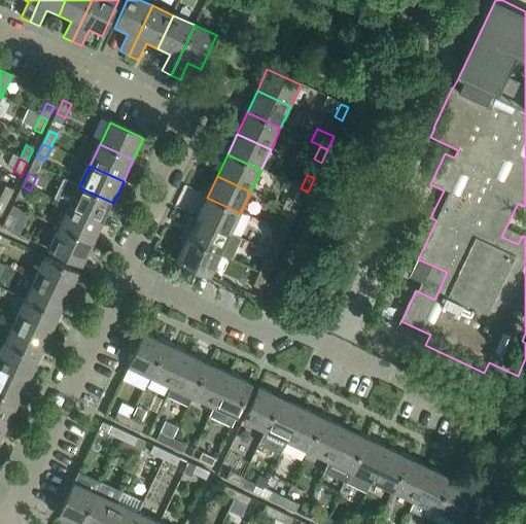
[(113,203),(79,187),(65,181),(56,202),(70,208),(103,224),(113,203)]
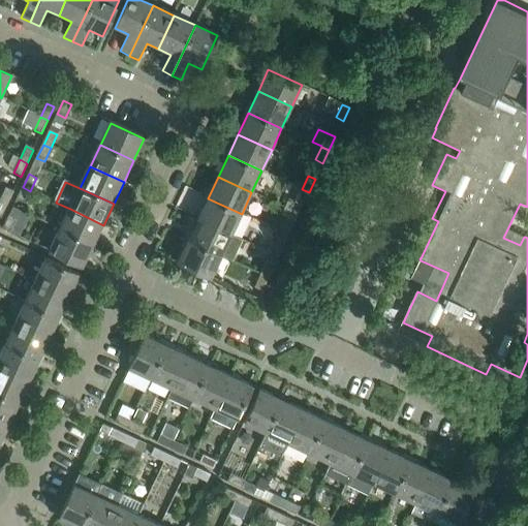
[(24,204),(30,191),(23,187),(17,200),(24,204)]
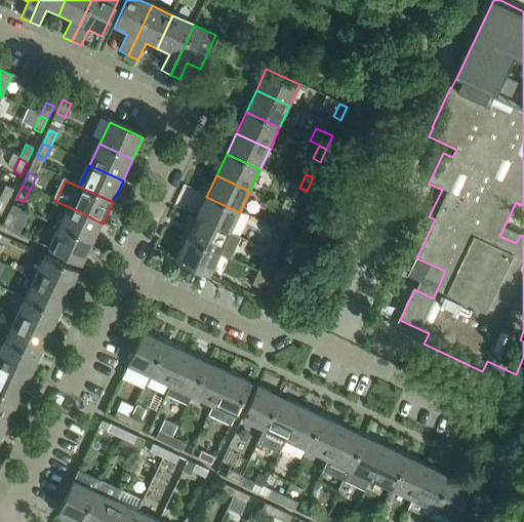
[(0,201),(7,204),(13,191),(6,187),(0,199),(0,201)]
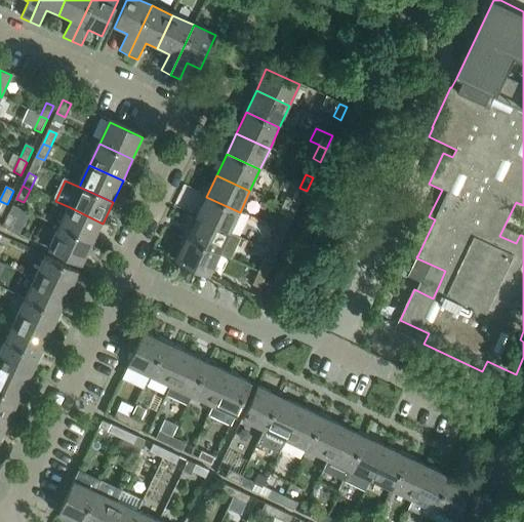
[(300,204),(307,191),(299,188),(293,201),(300,204)]
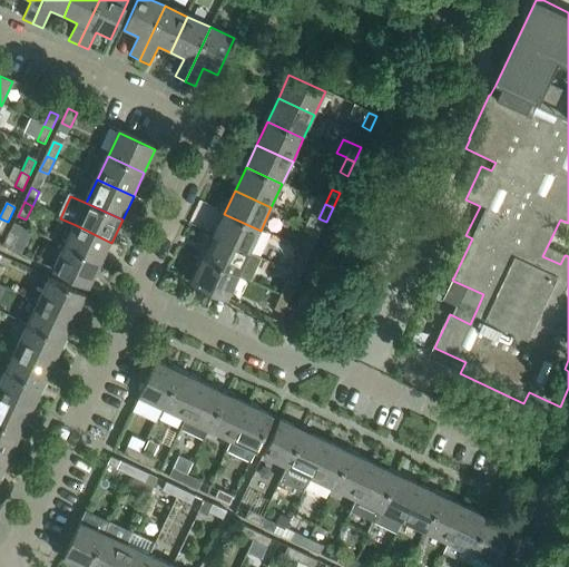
[(249,254),(261,231),(224,214),(214,237),(249,254)]
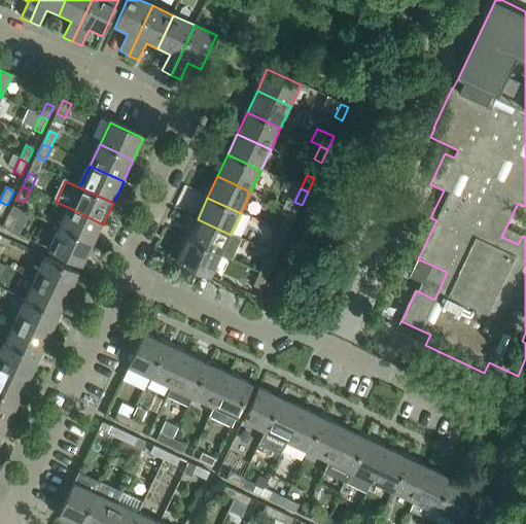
[(103,224),(70,208),(60,230),(93,245),(103,224)]
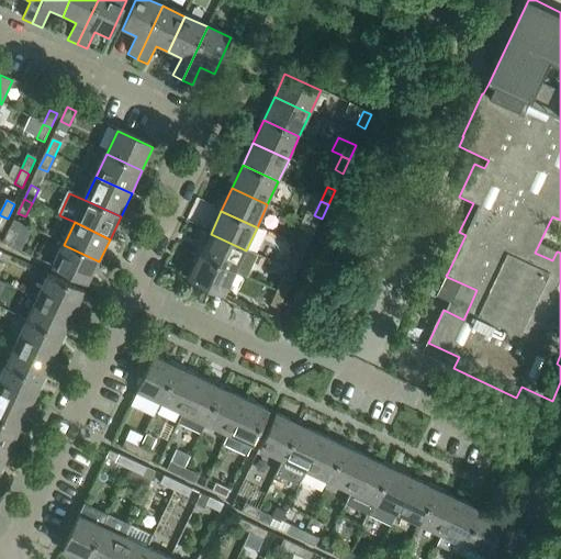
[(18,234),(10,231),(3,245),(11,249),(18,234)]
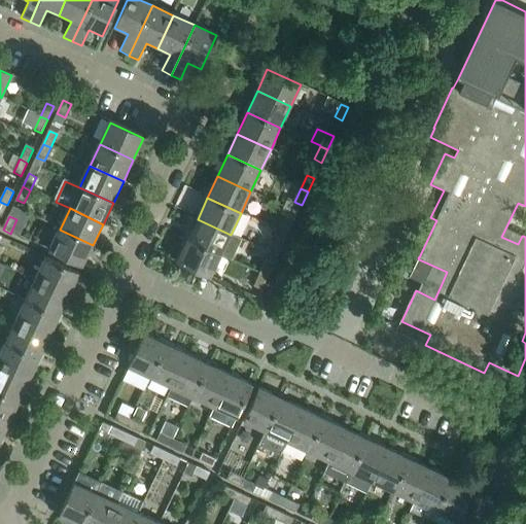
[(288,234),(294,221),(286,218),(281,231),(288,234)]
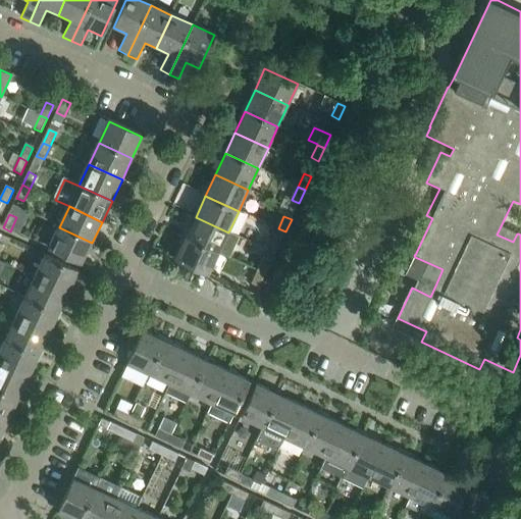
[(196,217),(186,238),(218,253),(230,259),(241,238),(228,232),(196,217)]
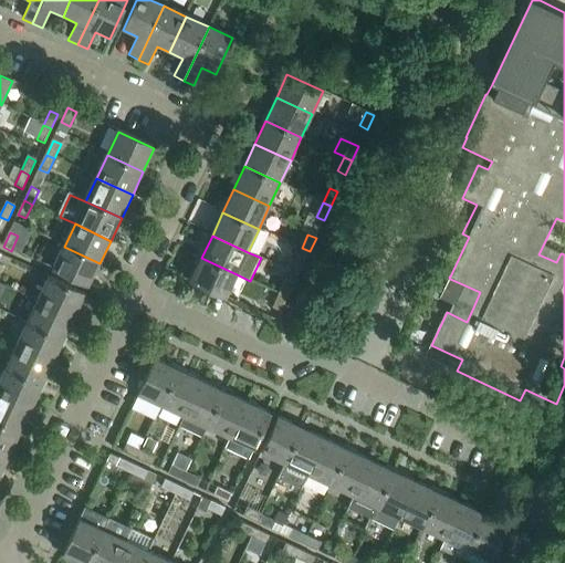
[(100,263),(64,247),(53,270),(89,287),(100,263)]
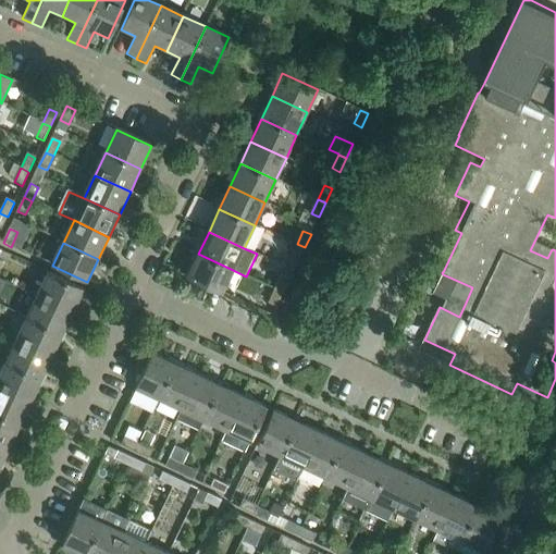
[(298,262),(305,247),(297,244),(289,259),(298,262)]
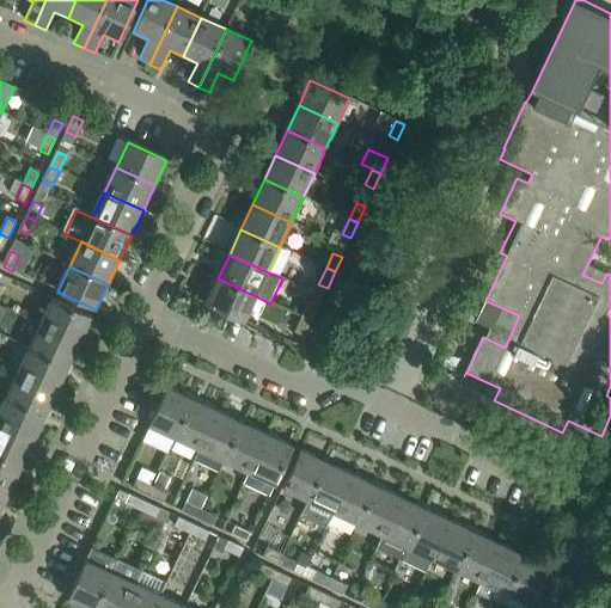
[(244,323),(256,296),(218,278),(206,305),(244,323)]
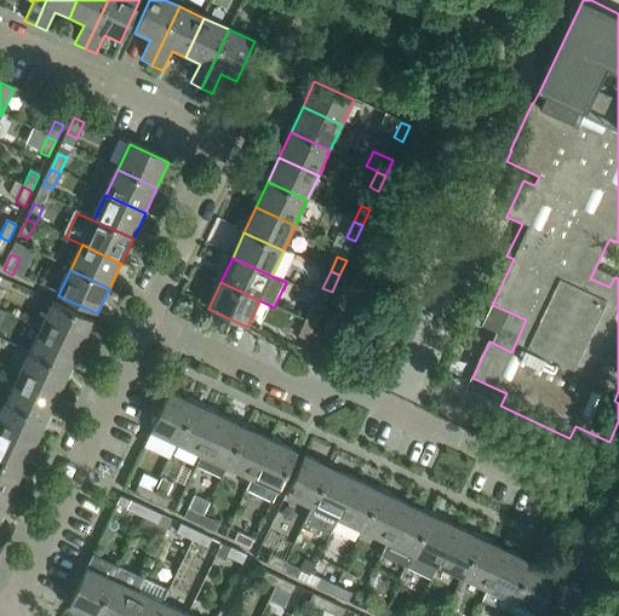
[(81,347),(93,322),(53,304),(41,329),(81,347)]
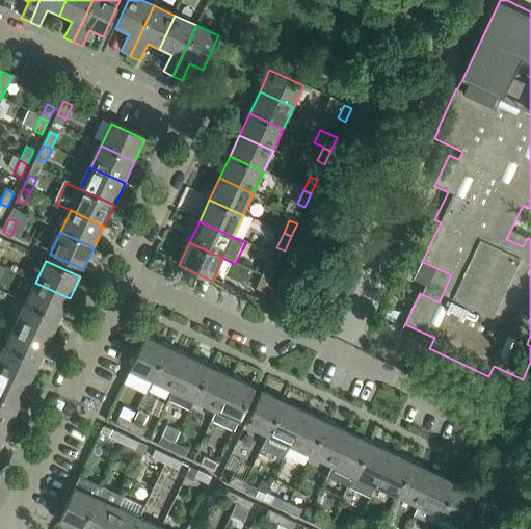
[(270,281),(276,267),(269,264),(263,276),(270,281)]
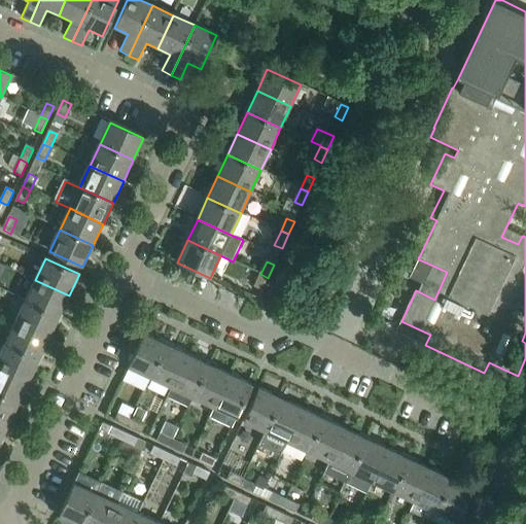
[(261,291),(268,278),(260,274),(254,287),(261,291)]
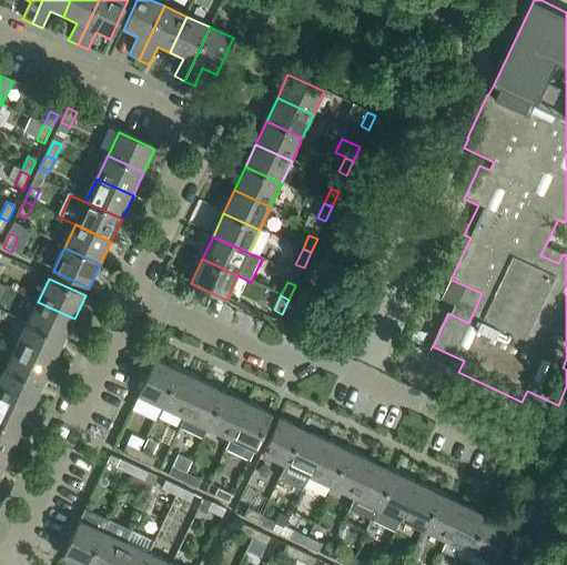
[(74,319),(38,302),(28,325),(63,342),(74,319)]
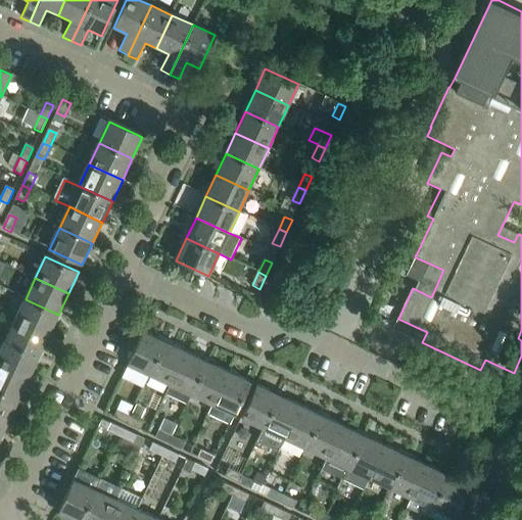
[(49,336),(58,315),(26,299),(15,320),(49,336)]
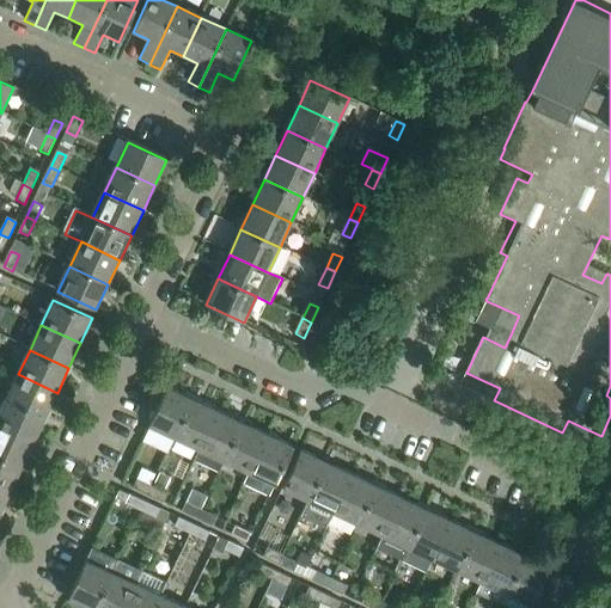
[(46,417),(57,393),(18,374),(6,399),(46,417)]
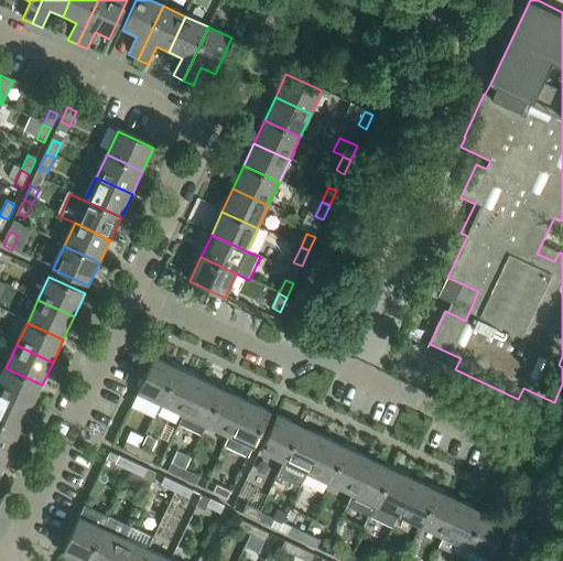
[(161,406),(179,370),(154,358),(138,395),(161,406)]
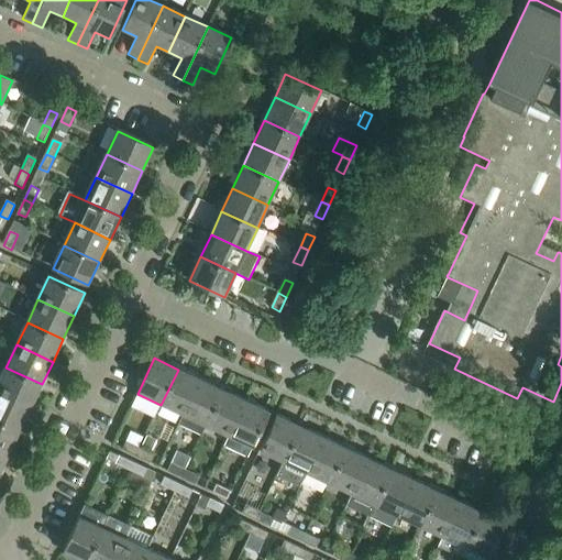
[(42,384),(6,368),(0,380),(0,392),(31,407),(42,384)]
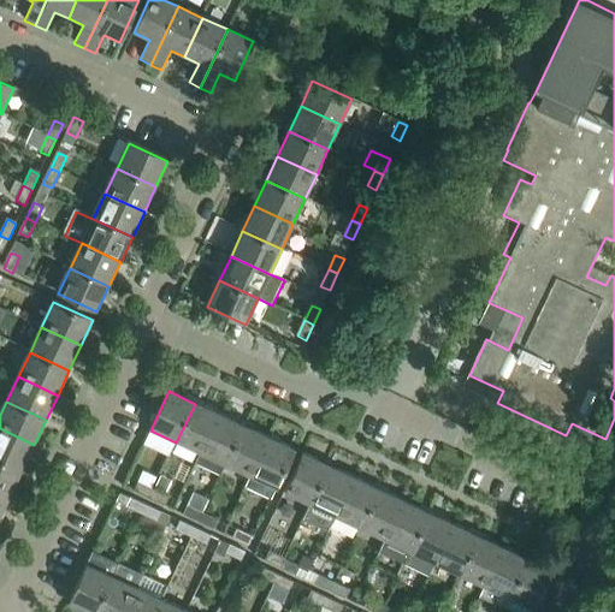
[(201,455),(219,415),(195,404),(176,443),(201,455)]
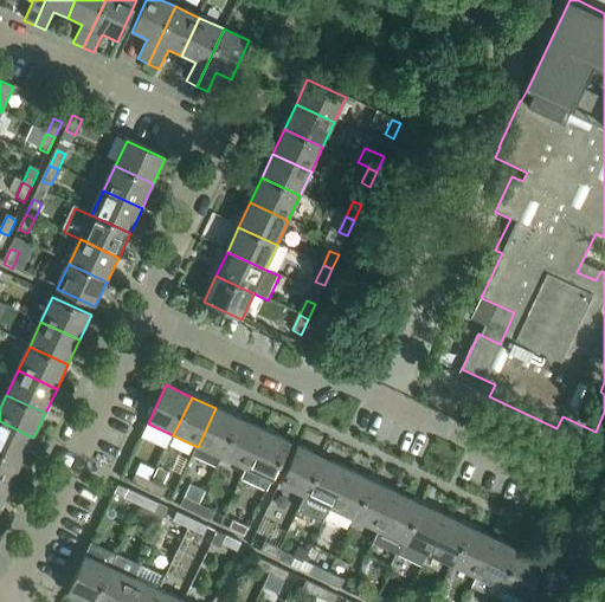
[(223,459),(240,420),(216,408),(198,447),(193,457),(218,468),(223,459)]
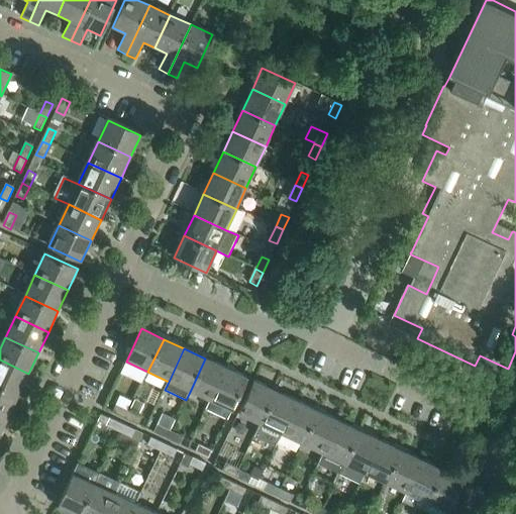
[(211,402),(226,369),(205,358),(190,392),(211,402)]
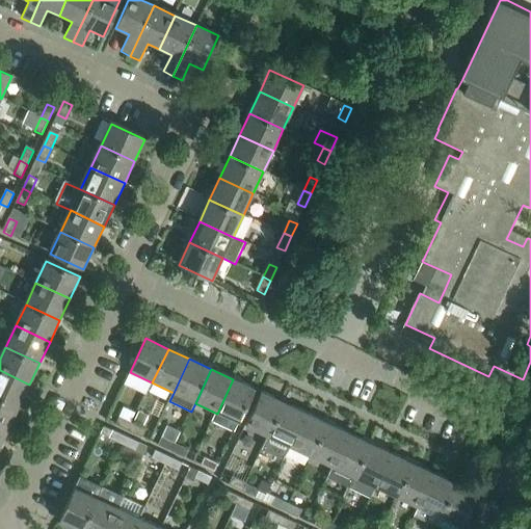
[(0,370),(0,397),(19,406),(26,411),(31,400),(24,397),(29,385),(0,370)]
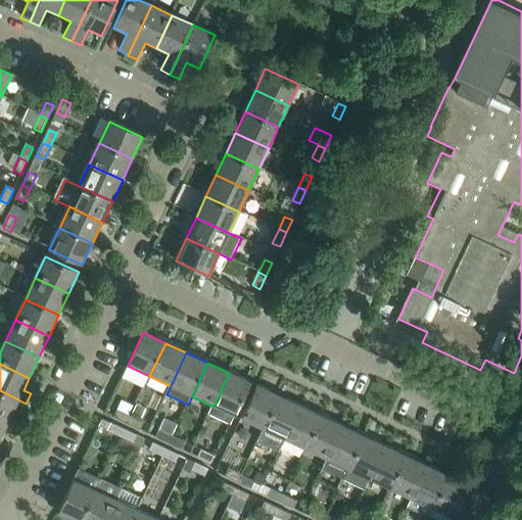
[(230,425),(250,383),(229,373),(214,407),(209,415),(230,425)]
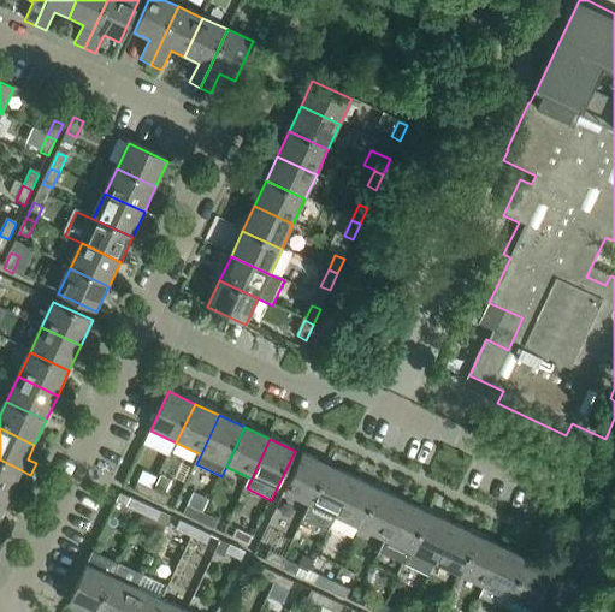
[(311,506),(330,467),(303,455),(285,494),(311,506)]
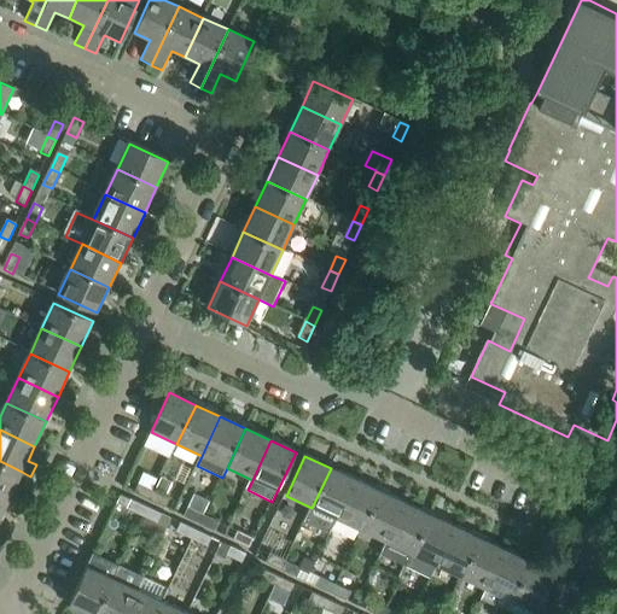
[(0,461),(0,491),(11,497),(22,472),(0,461)]
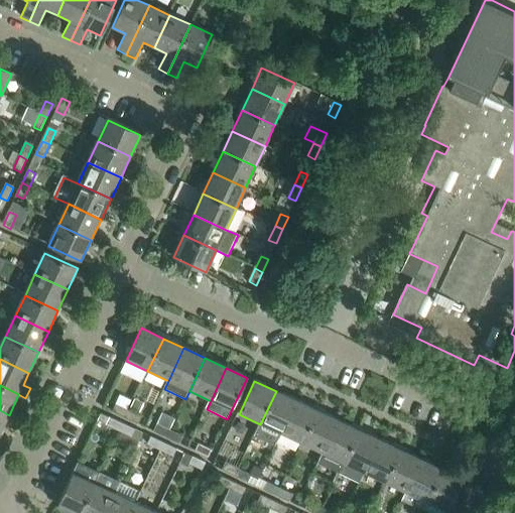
[(281,433),(296,401),(276,391),(260,424),(254,437),(275,446),(281,433)]
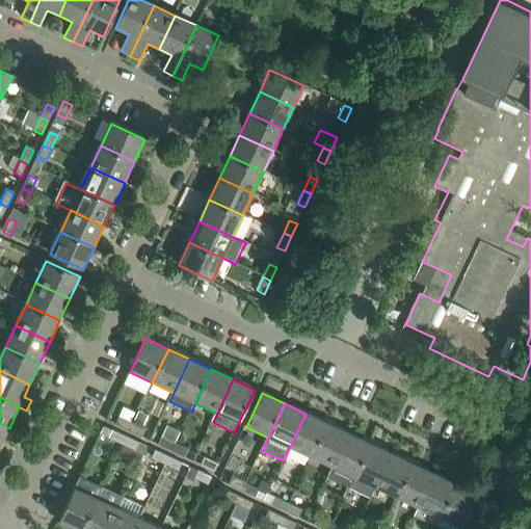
[(311,457),(326,424),(306,414),(290,447),(311,457)]
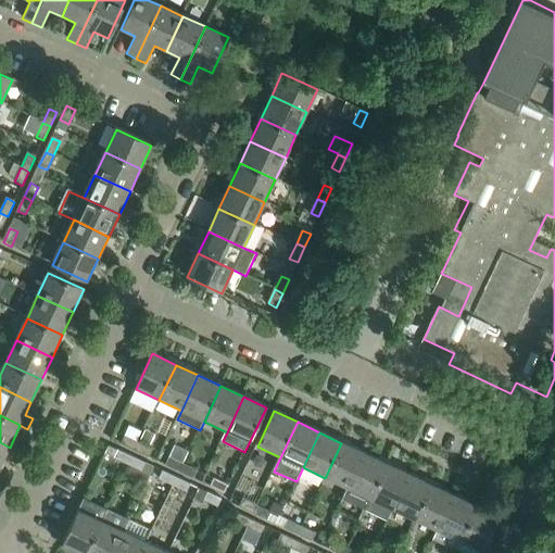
[(124,438),(121,445),(135,452),(138,444),(124,438)]
